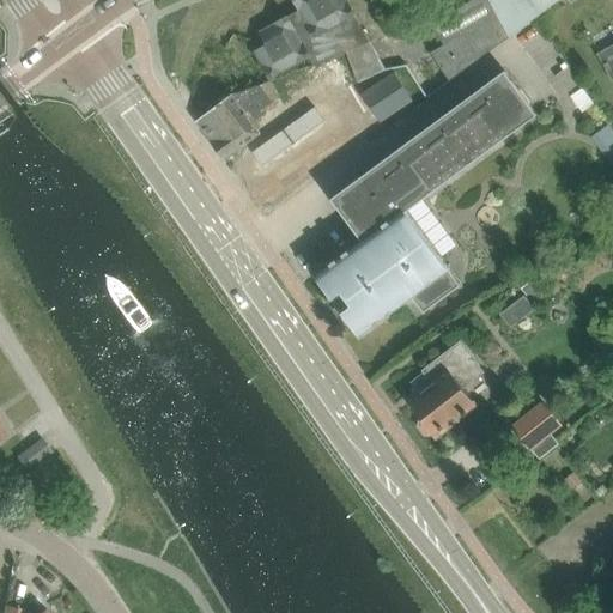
[(387,70),(352,8),(346,0),(293,0),(299,10),(260,31),(267,44),(255,52),(271,79),(310,58),(314,64),(349,50),(360,83),(387,70)]
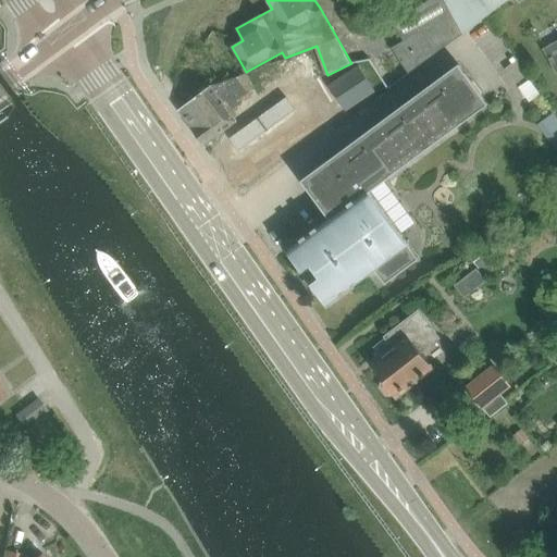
[(392,48),(409,74),(463,33),(445,0),(391,0),(356,20),(370,27),(391,19),(404,41),(392,48)]
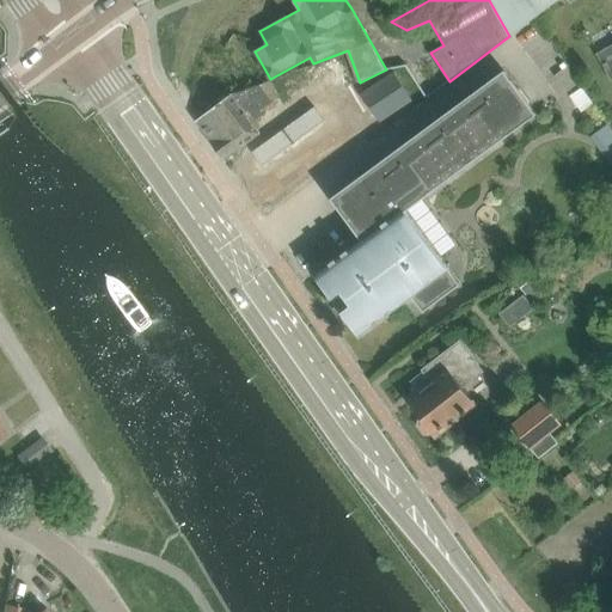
[(489,0),(509,36),(558,0),(489,0)]
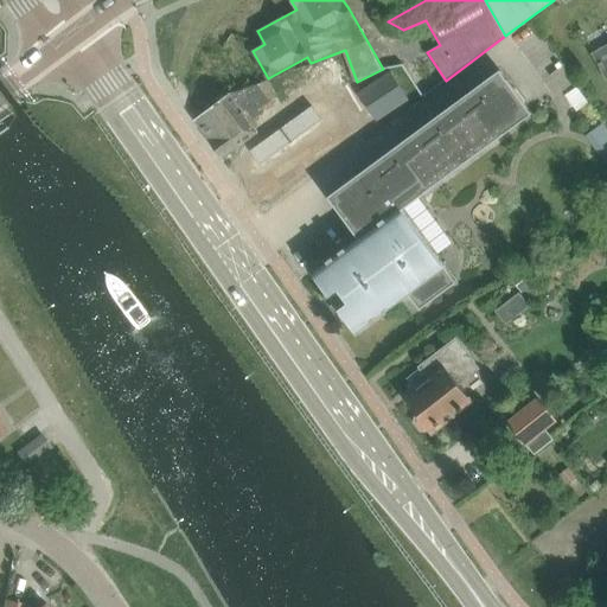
[(563,65),(551,74),(563,90),(575,81),(563,65)]
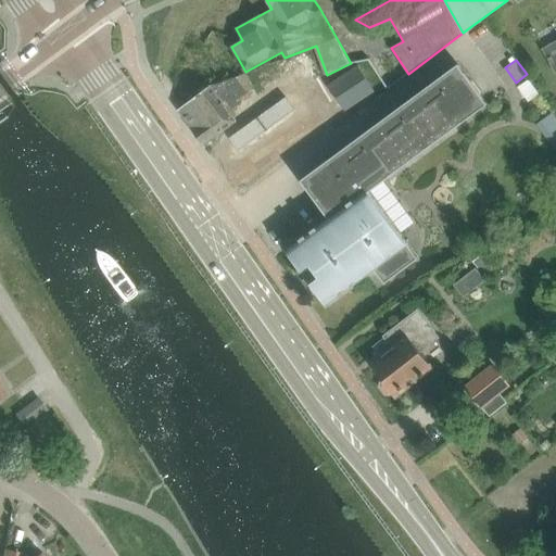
[(329,216),(286,248),(299,266),(304,262),(317,280),(313,285),(326,302),(375,267),(384,281),(418,257),(373,197),(369,191),(487,104),(457,64),(301,178),(329,216)]
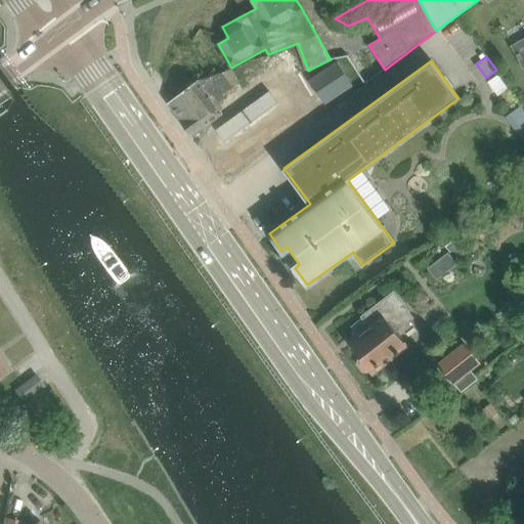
[(338,63),(310,81),(325,104),(353,86),(338,63)]
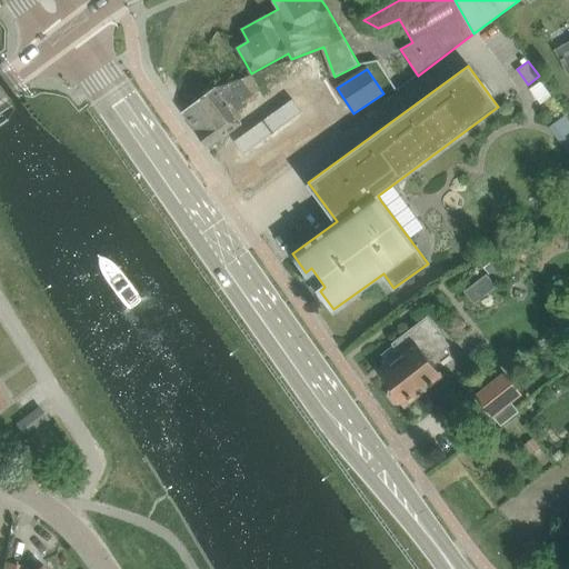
[(252,76),(241,79),(216,88),(183,111),(209,148),(241,123),(235,113),(245,107),(241,102),(261,88),(252,76)]
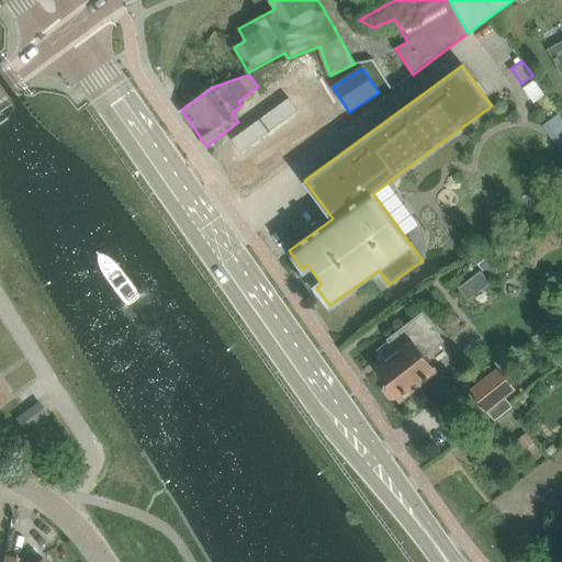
[(546,93),(536,79),(524,88),(535,102),(546,93)]
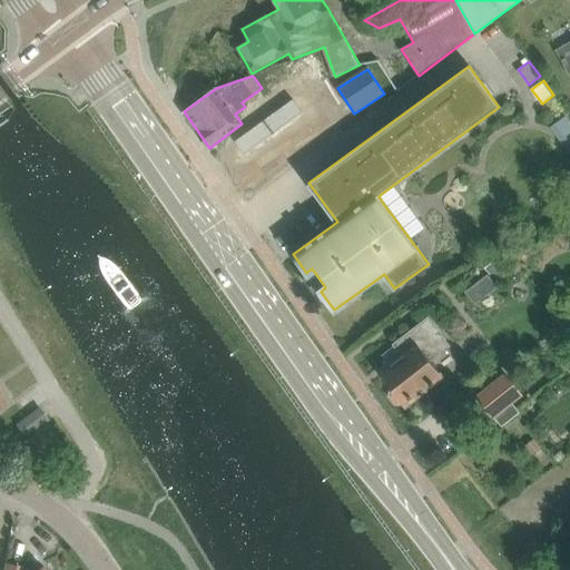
[(294,99),(236,141),(245,155),(303,112),(294,99)]
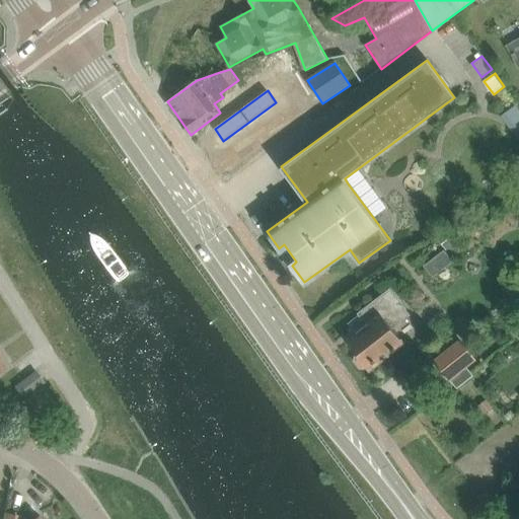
[(455,233),(443,242),(454,256),(465,247),(455,233)]
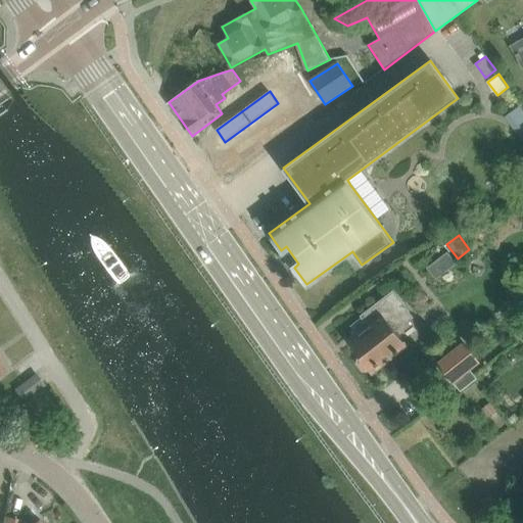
[(427,268),(436,279),(456,264),(447,252),(427,268)]
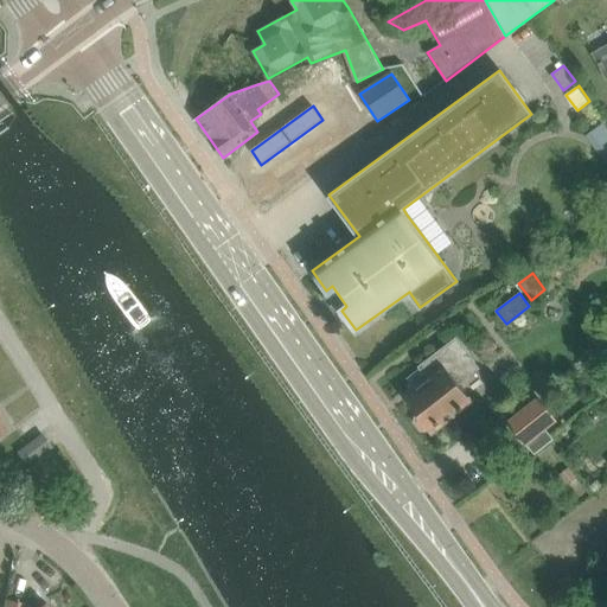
[(458,338),(425,364),(406,378),(416,391),(406,398),(430,430),(471,400),(459,384),(480,368),(458,338)]
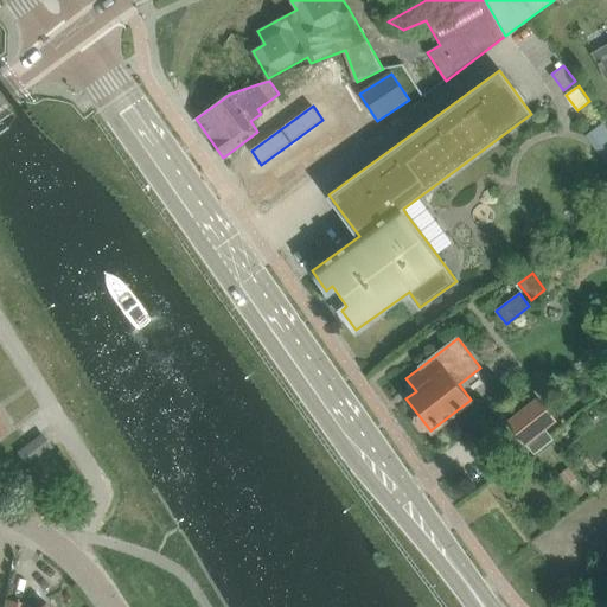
[(517,422),(529,438),(554,419),(541,402),(517,422)]
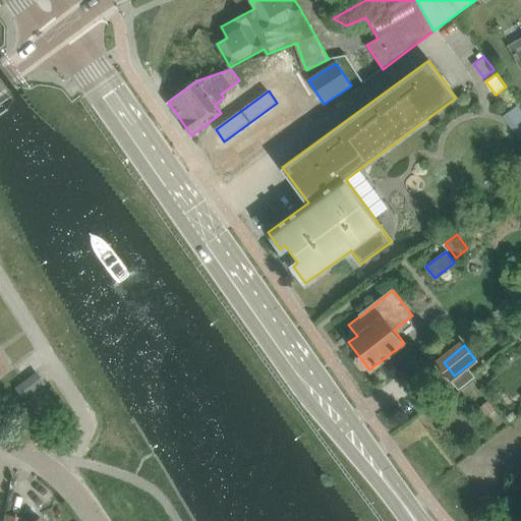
[(44,387),(36,393),(25,401),(41,421),(51,413),(45,405),(53,399),(44,387)]
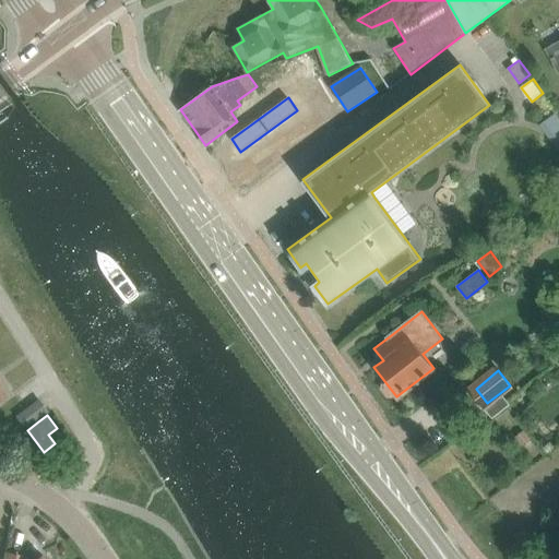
[(525,429),(515,436),(523,445),(533,439),(525,429)]
